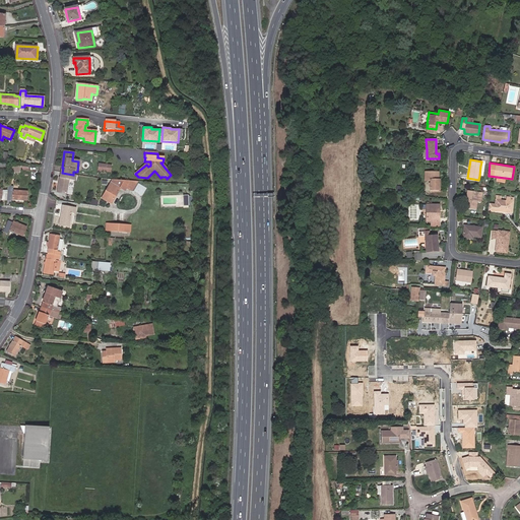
[(107,174),(107,166),(98,165),(98,173),(107,174)]
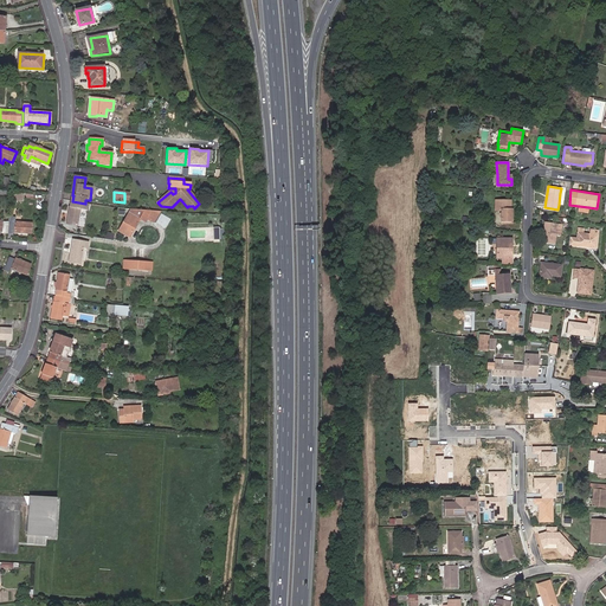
[(501,220),(510,220),(511,208),(511,200),(495,200),(495,210),(502,210),(501,220)]
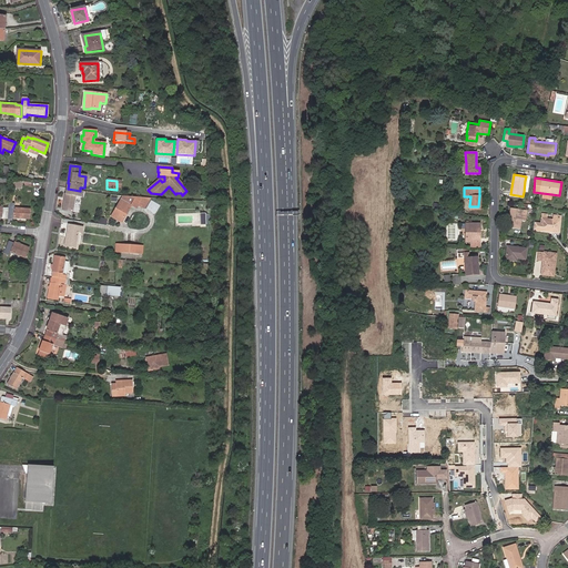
[(79,196),(80,191),(68,189),(67,194),(66,194),(63,210),(73,211),(75,195),(79,196)]
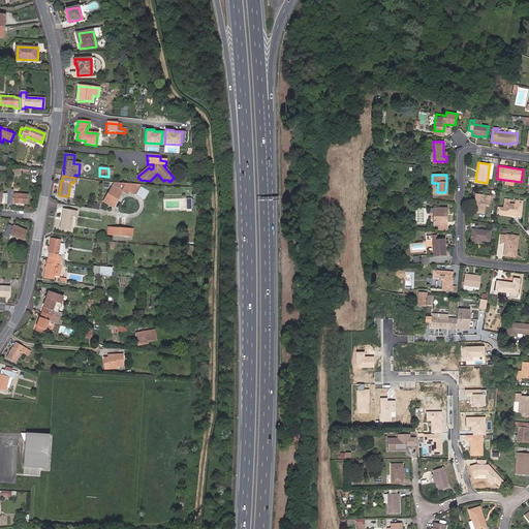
[(448,195),(448,182),(446,182),(445,192),(437,192),(437,195),(448,195)]
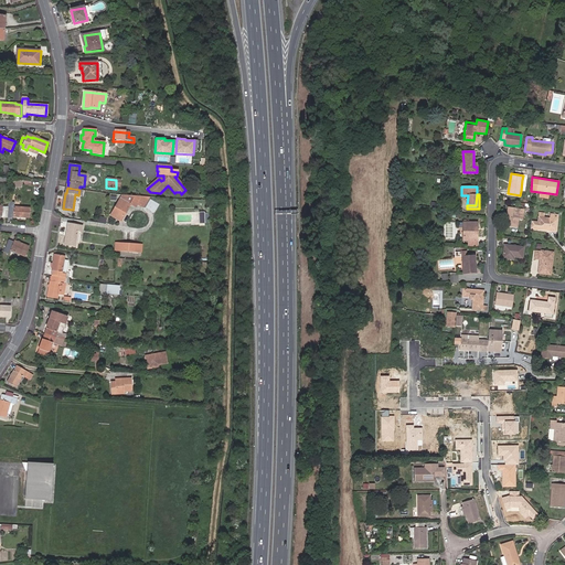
[(112,216),(123,222),(131,206),(137,210),(138,208),(142,210),(149,199),(120,196),(119,200),(120,201),(112,216)]
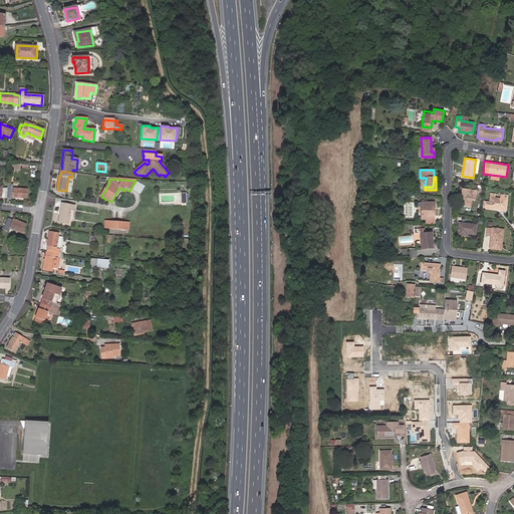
[(8,189),(7,199),(12,200),(12,199),(27,200),(27,190),(13,189),(13,186),(8,185),(8,189)]
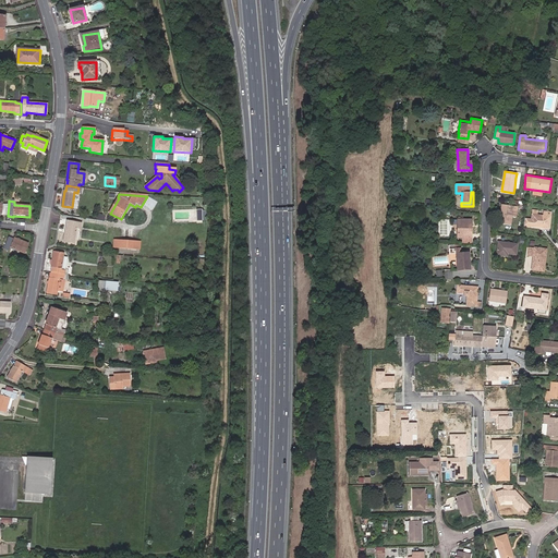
[(511,225),(512,217),(513,206),(501,204),(499,223),(511,225)]
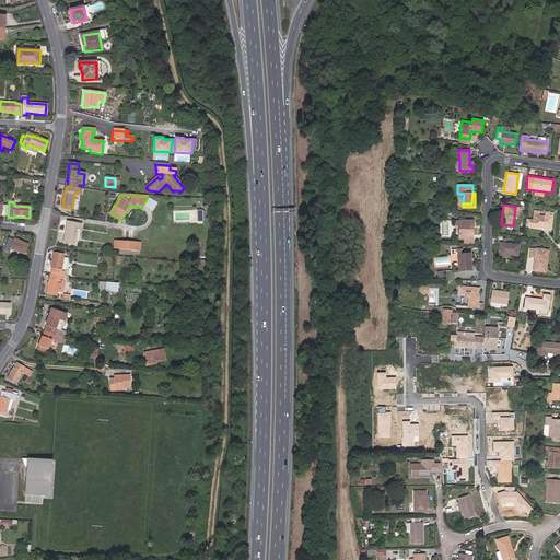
[(533,220),(526,219),(525,226),(550,230),(552,213),(546,212),(546,217),(538,216),(539,211),(534,210),(533,220)]
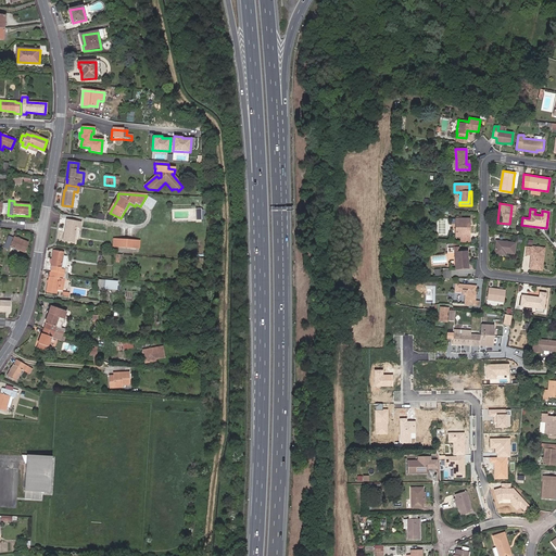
[(460,237),(470,237),(470,232),(468,232),(468,225),(469,225),(469,218),(456,218),(456,237),(460,237)]
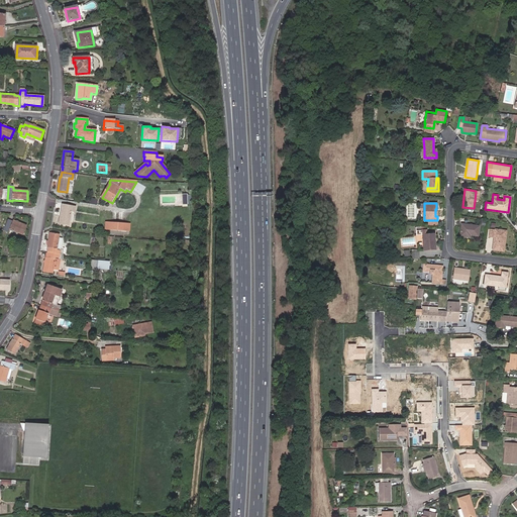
[(62,210),(59,224),(68,226),(71,211),(73,212),(74,207),(63,205),(62,210)]
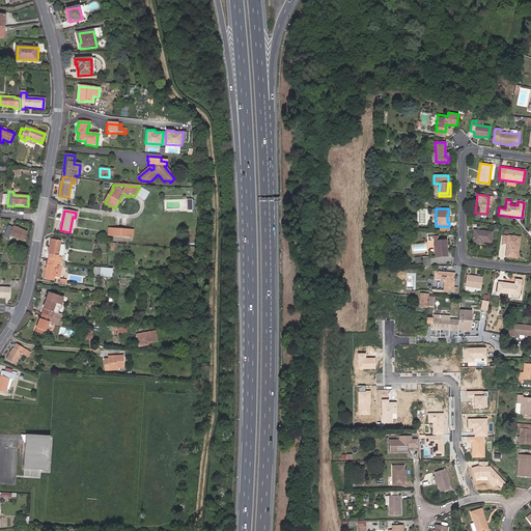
[(14,226),(8,224),(3,235),(8,238),(9,234),(24,241),(27,232),(14,226)]
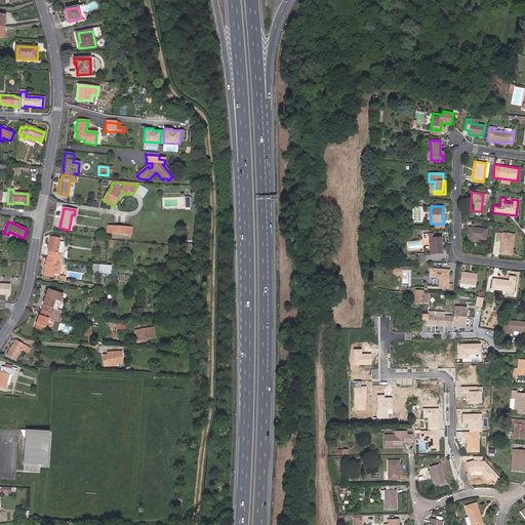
[(109,227),(108,234),(132,236),(132,228),(109,227)]
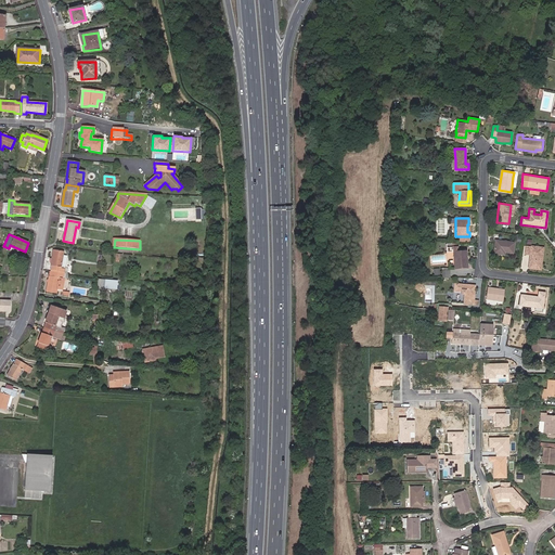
[(495,240),(494,254),(502,255),(503,252),(505,253),(513,254),(515,243),(495,240)]
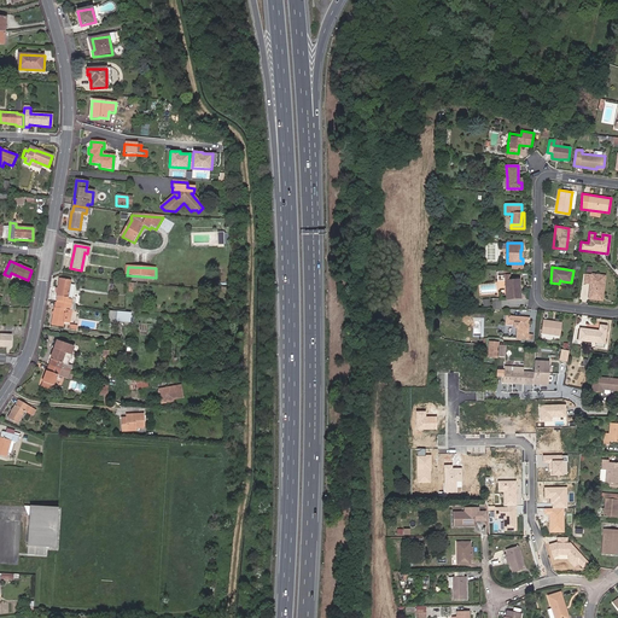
[(602,301),(605,275),(586,273),(584,283),(590,284),(588,298),(602,301)]
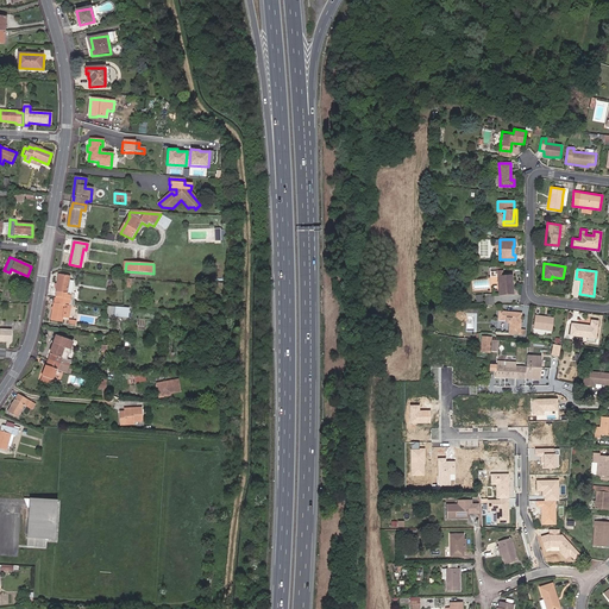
[(57,292),(56,299),(70,300),(70,295),(70,294),(67,294),(69,276),(60,275),(56,292),(57,292)]
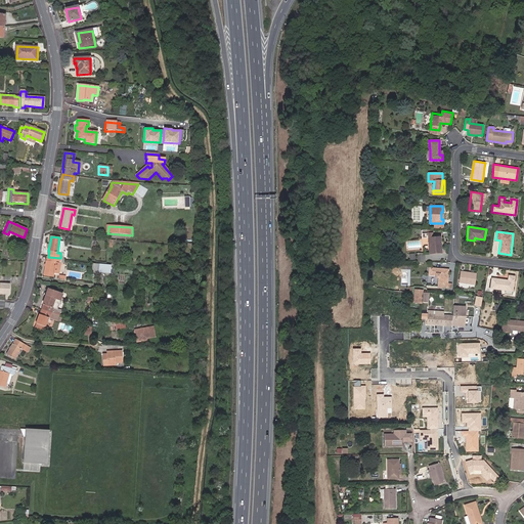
[(441,246),(439,246),(439,236),(434,237),(431,237),(428,237),(429,253),(441,253),(441,246)]
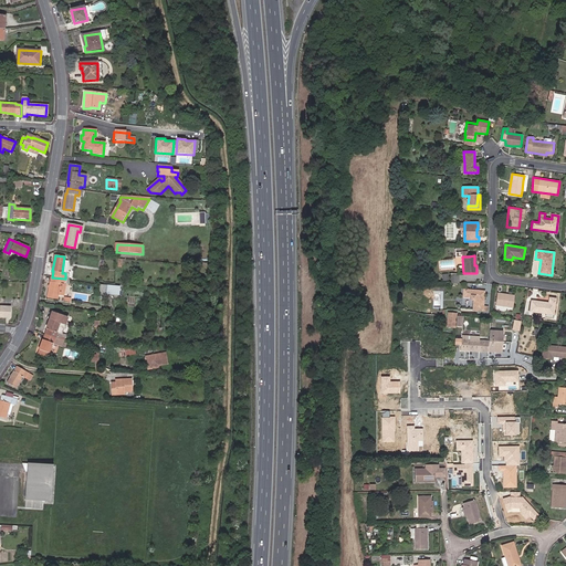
[(65,279),(52,278),(51,282),(50,282),(48,297),(58,299),(58,295),(63,296),(64,292),(64,287),(66,287),(67,280),(65,279)]
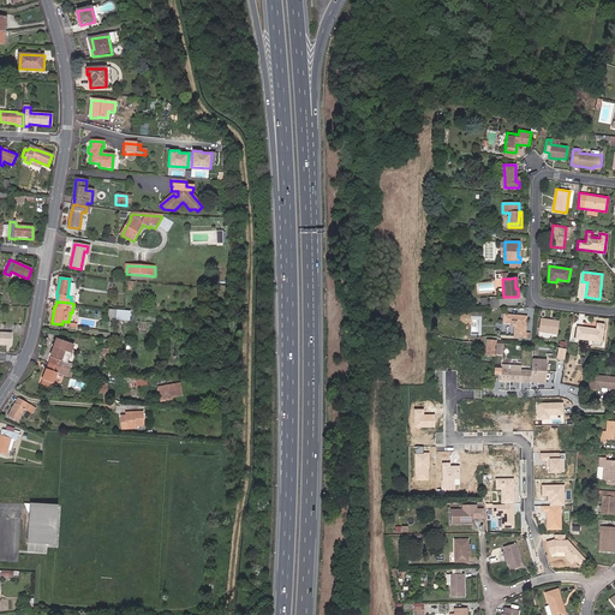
[(129,322),(129,312),(107,311),(107,321),(129,322)]
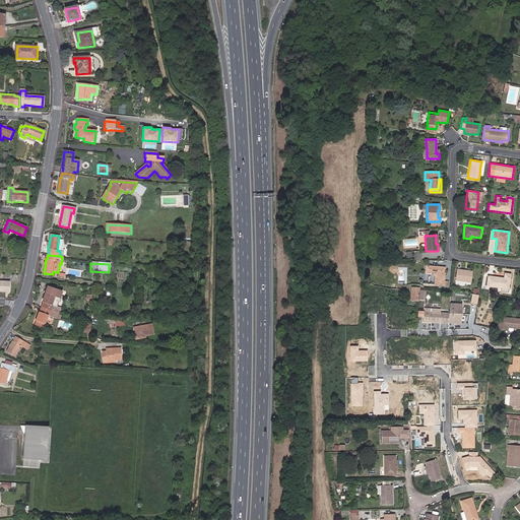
[(435,275),(434,284),(444,285),(444,281),(445,267),(426,265),(426,272),(432,273),(432,275),(435,275)]
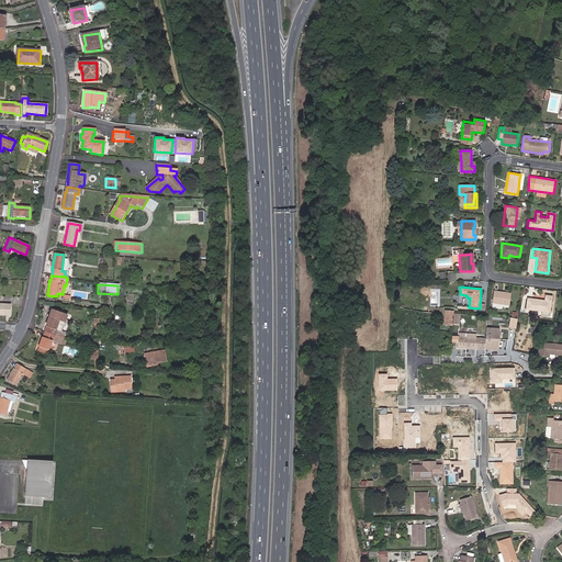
[(508,305),(510,293),(494,291),(492,303),(508,305)]
